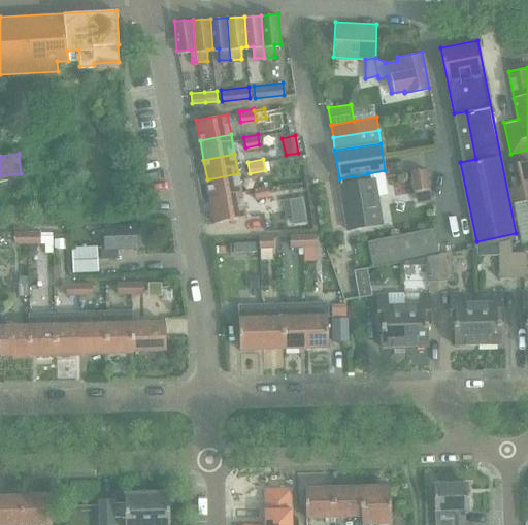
[(527,162),(527,163),(507,165),(524,248),(527,245),(527,162)]
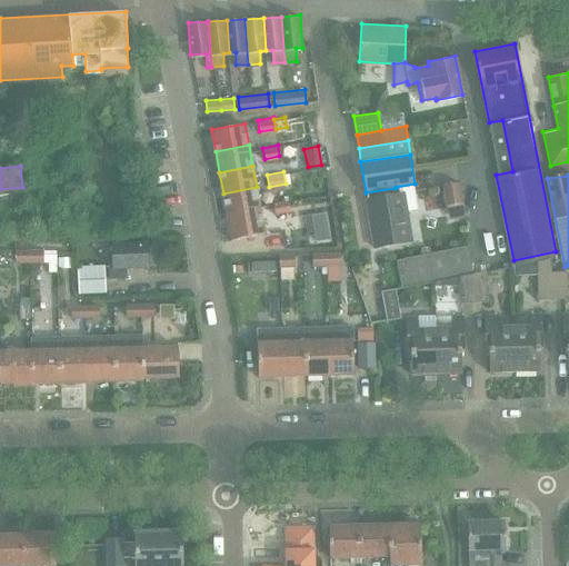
[(459,180),(441,184),(445,205),(462,201),(459,180)]
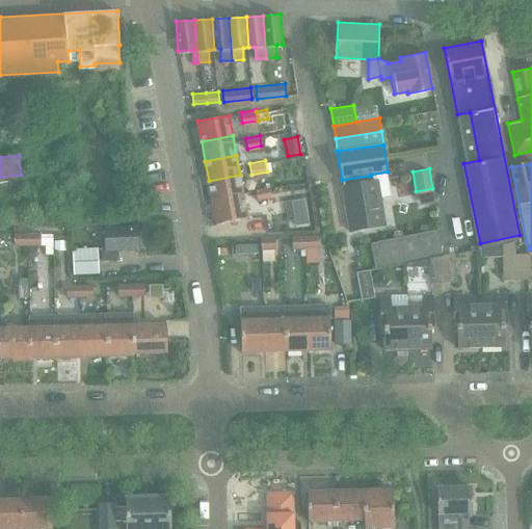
[(240,175),(209,181),(213,201),(243,194),(240,175)]
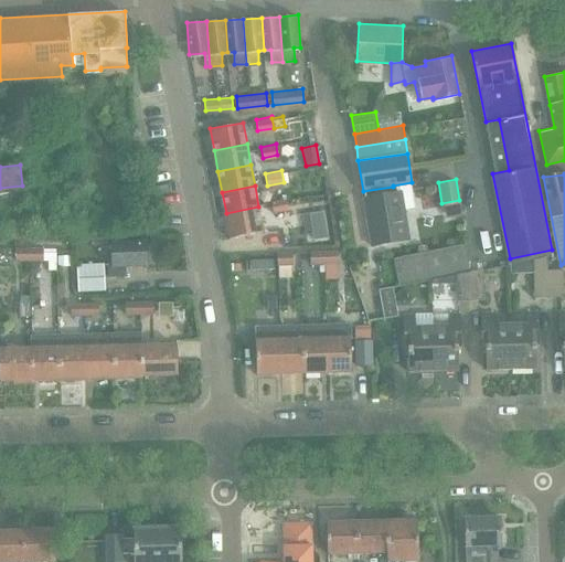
[(401,191),(364,197),(372,242),(408,236),(401,191)]
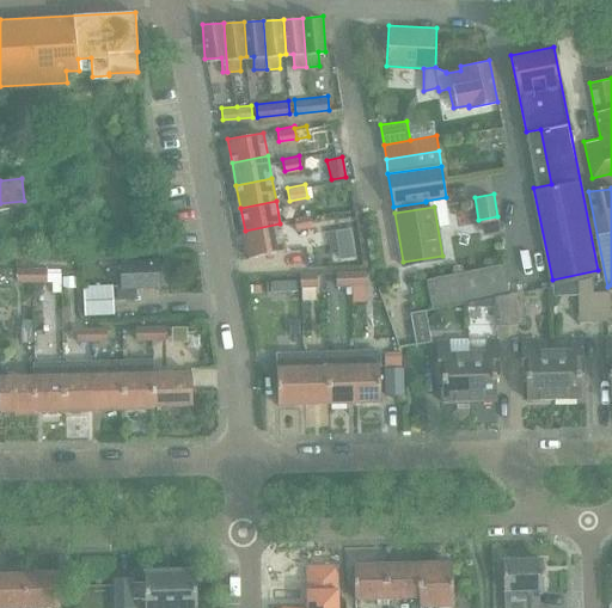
[(311,226),(310,214),(294,216),(295,228),(311,226)]
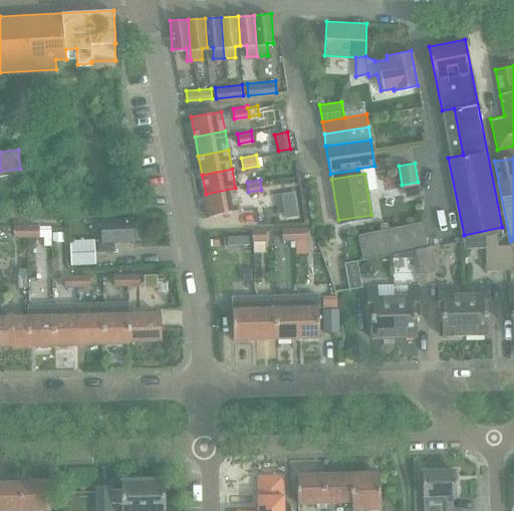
[(235,188),(206,194),(209,214),(239,209),(235,188)]
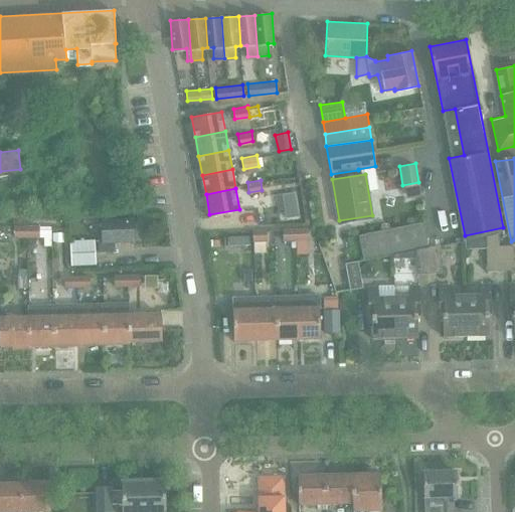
[(19,206),(8,207),(8,218),(20,218),(19,206)]
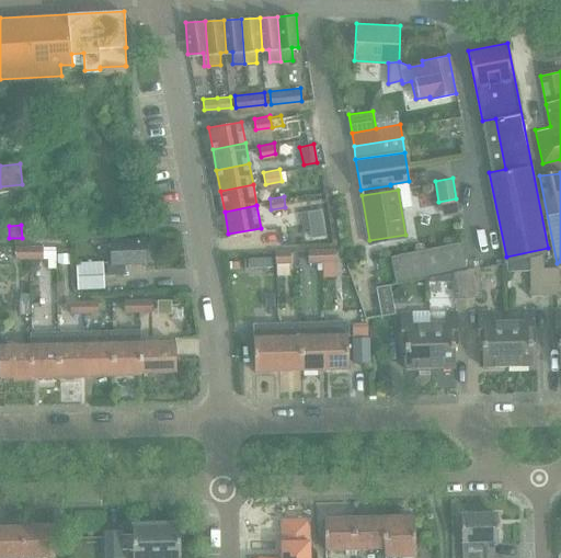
[(323,226),(309,228),(311,237),(324,235),(323,226)]
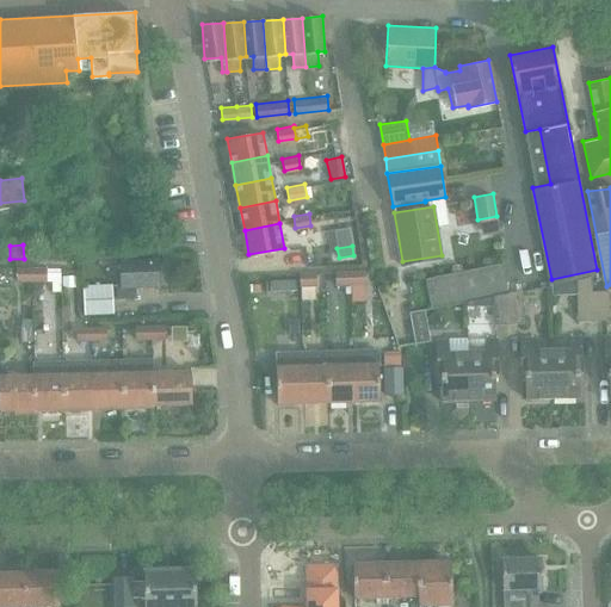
[(118,297),(137,296),(136,285),(160,284),(159,261),(122,262),(122,284),(118,284),(118,297)]
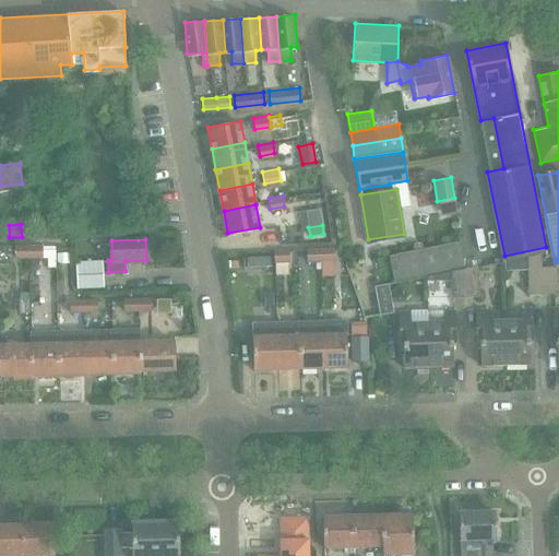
[(394,279),(464,264),(459,240),(390,255),(394,279)]
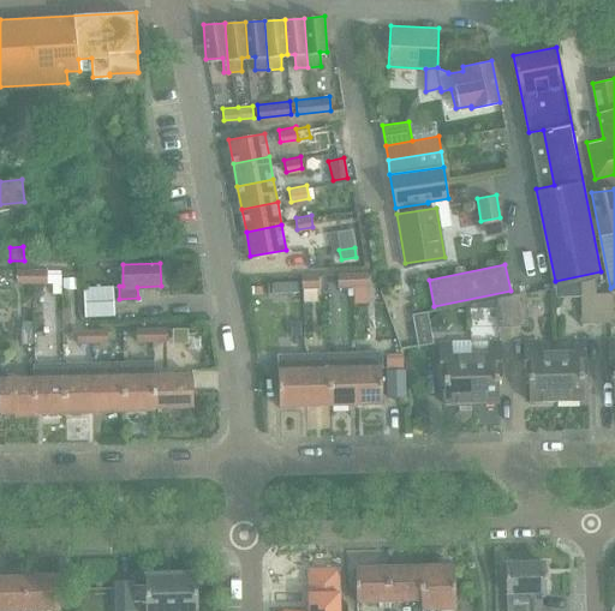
[(17,281),(31,281),(31,269),(17,269),(17,281)]
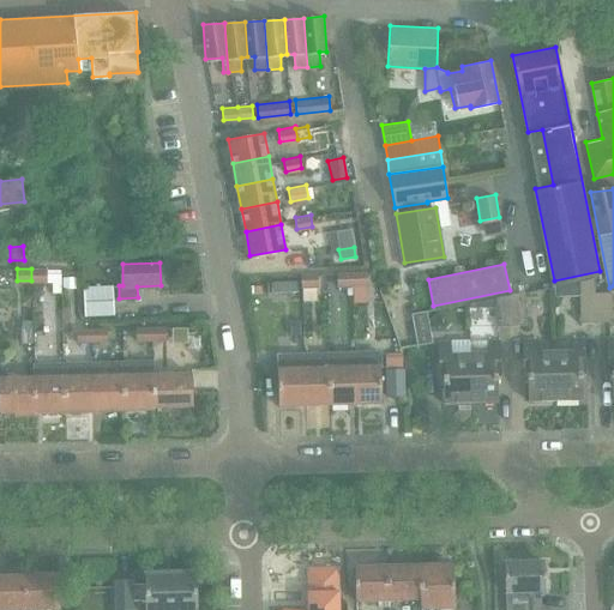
[(31,269),(31,281),(46,281),(46,269),(31,269)]
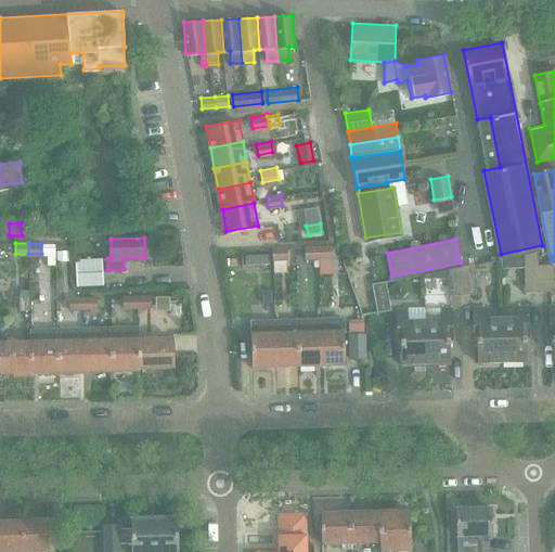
[(305,246),(306,257),(319,257),(318,246),(305,246)]
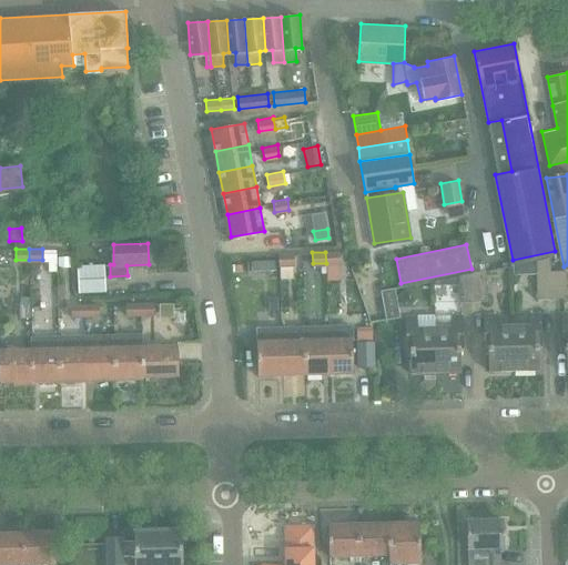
[(325,252),(326,263),(340,262),(338,252),(325,252)]
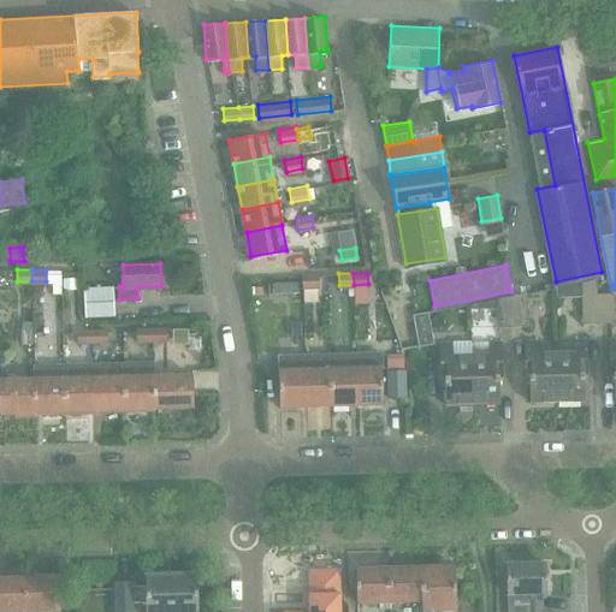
[(318,274),(302,274),(303,286),(318,286),(318,274)]
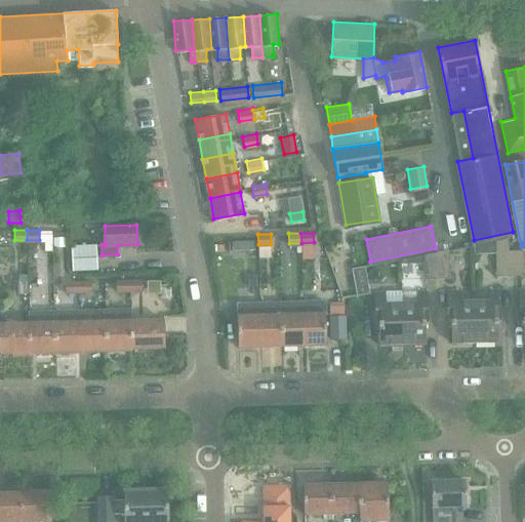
[(65,236),(52,236),(53,246),(66,246),(65,236)]
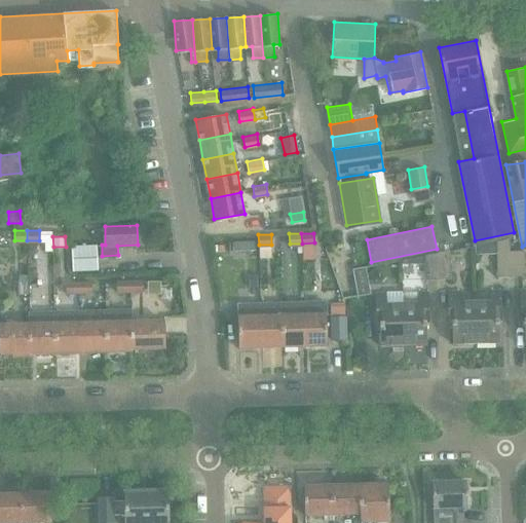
[(510,251),(510,237),(496,239),(497,275),(511,275),(510,251)]
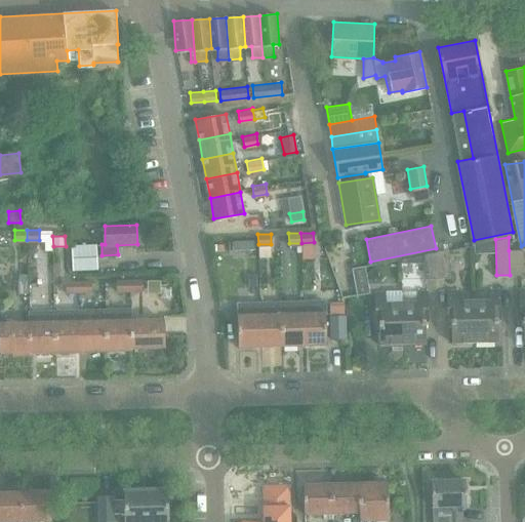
[(227,248),(255,247),(254,239),(232,240),(226,240),(227,248)]
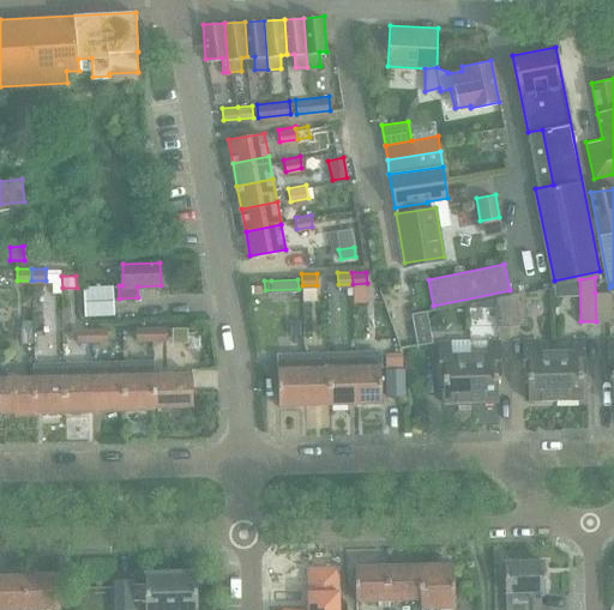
[(114,313),(113,284),(83,285),(84,314),(114,313)]
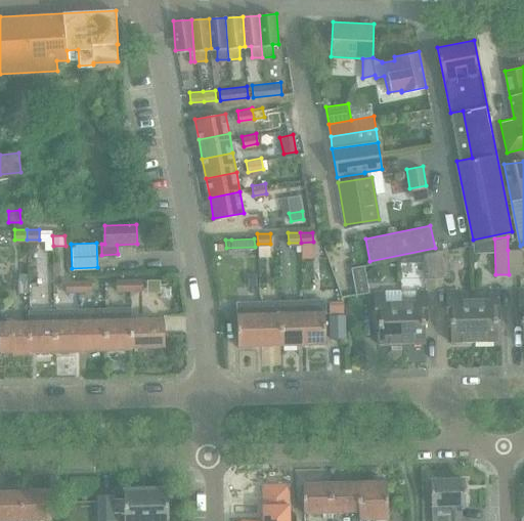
[(437,277),(449,276),(448,248),(436,250),(437,277)]
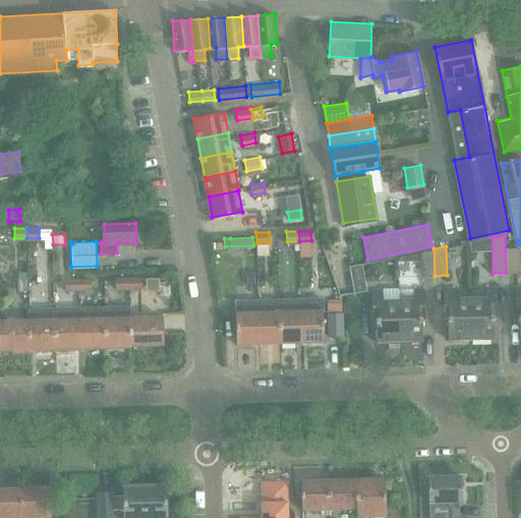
[(506,273),(520,273),(520,247),(505,248),(506,273)]
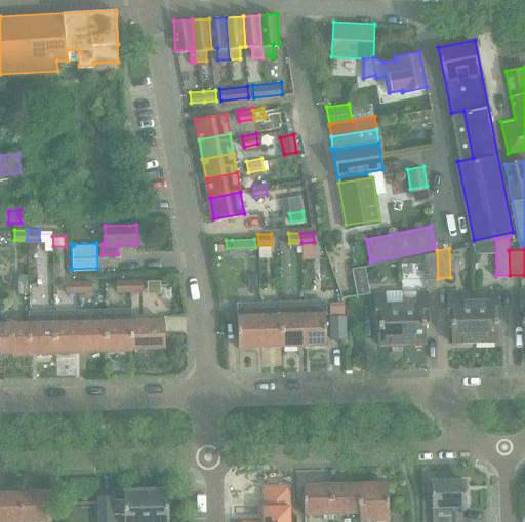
[(425,278),(438,278),(437,250),(423,252),(425,278)]
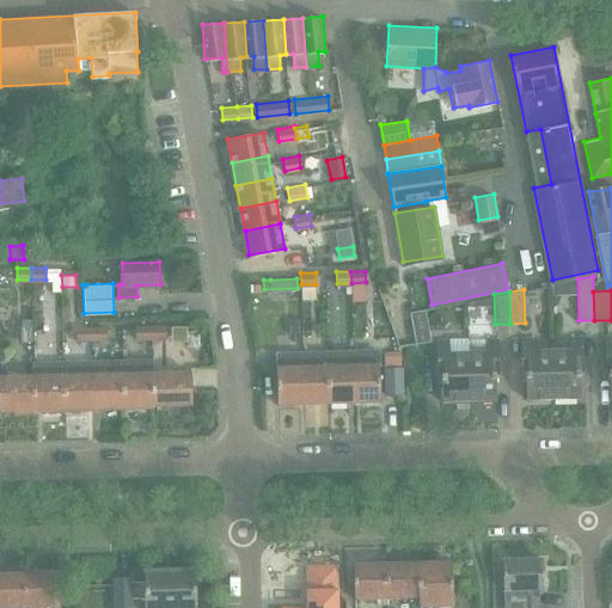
[(417,343),(433,341),(426,308),(411,312),(417,343)]
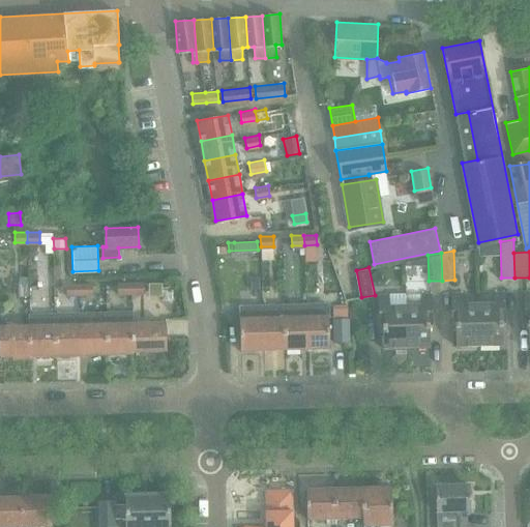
[(259,275),(251,275),(251,287),(259,287),(259,275)]
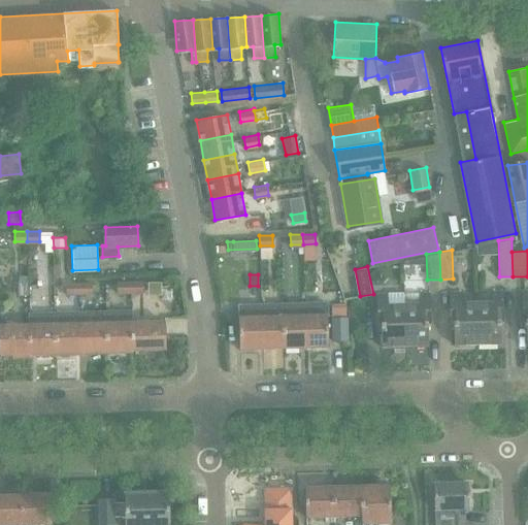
[(28,280),(17,280),(18,294),(28,294),(28,280)]
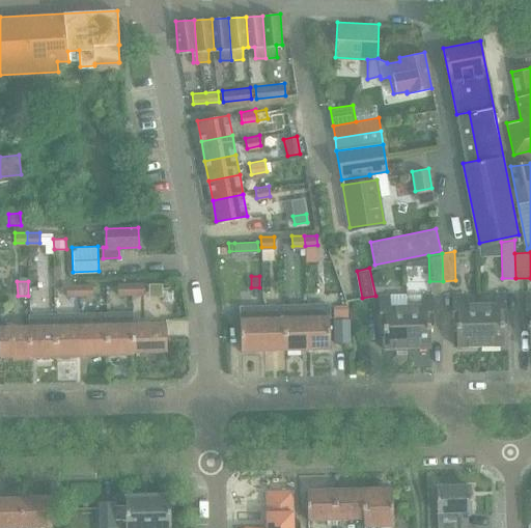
[(131,283),(131,293),(143,293),(143,282),(131,283)]
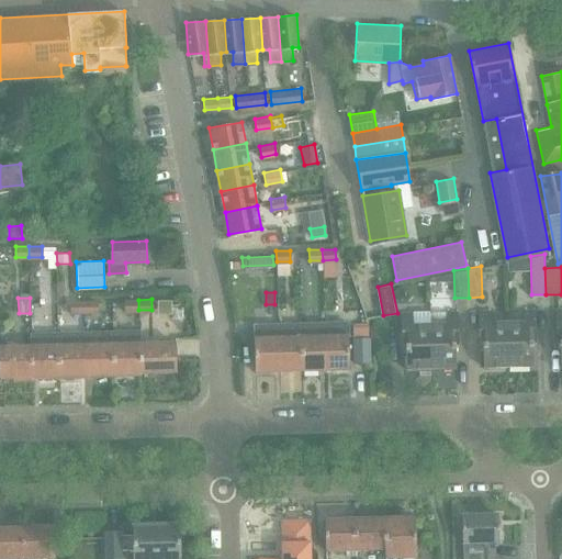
[(85,301),(85,311),(98,311),(97,300),(85,301)]
